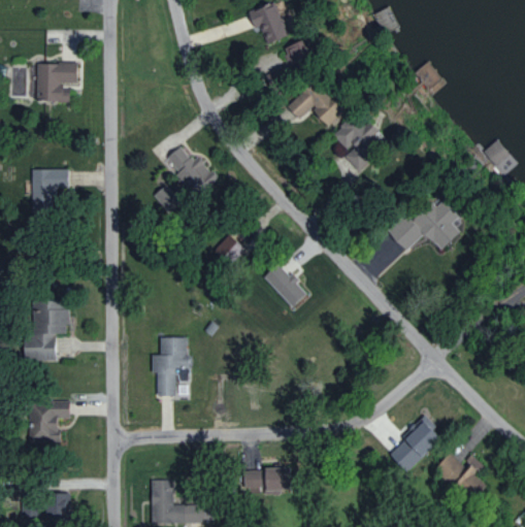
[(249,9),(252,26),(262,24),(265,41),(283,38),(276,4),(249,9)]
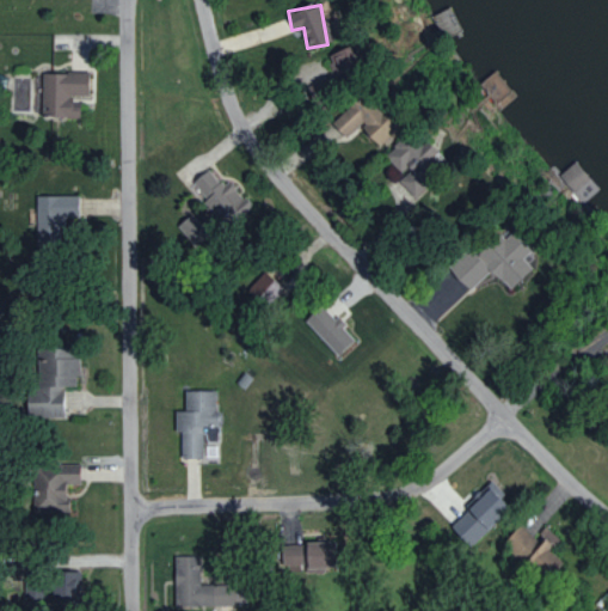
[(42,117),(80,117),(81,98),(88,98),(90,73),(43,72),(42,117)]
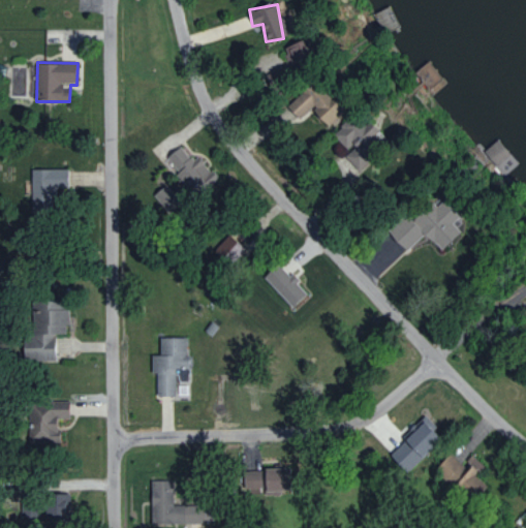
[(286,106),(298,119),(317,100),(306,88),(286,106)]
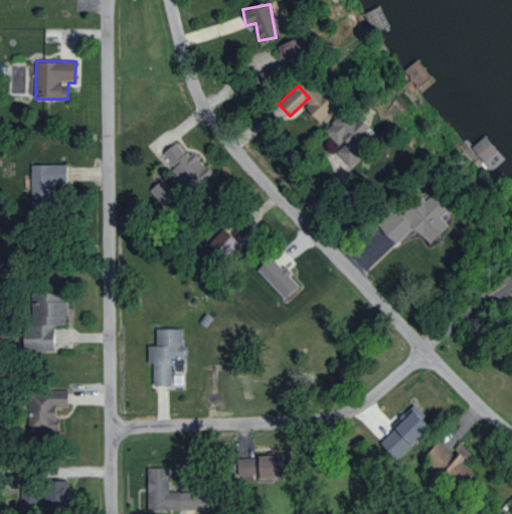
[(308,114),(319,124),(332,109),(321,99),(308,114)]
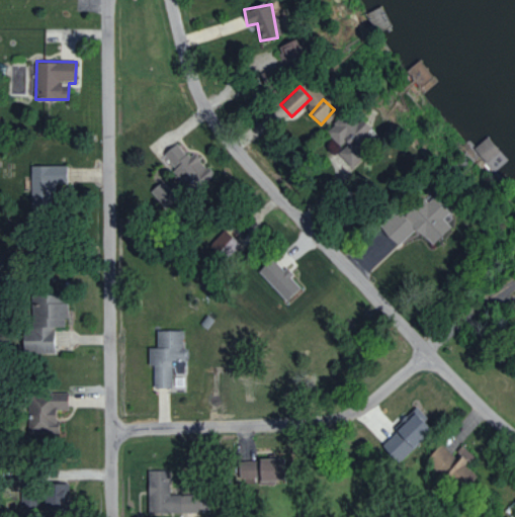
[(374,140),(346,110),(325,132),(340,148),(336,152),(351,167),(364,154),(362,152),(374,140)]
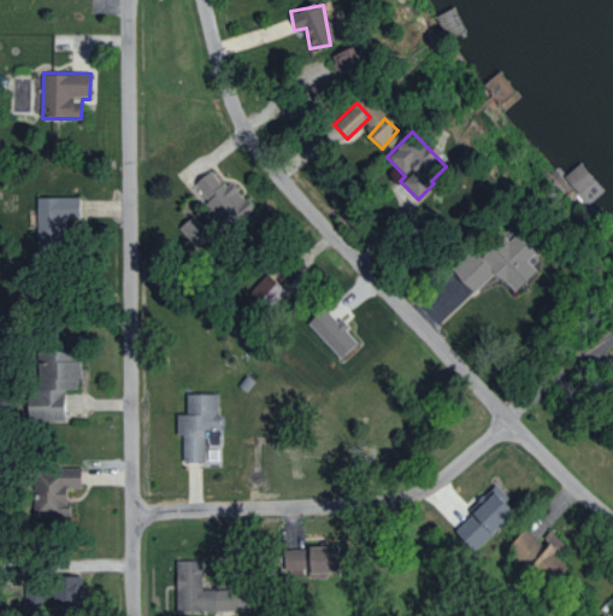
[(596,180),(582,163),(565,177),(581,194),(596,180)]
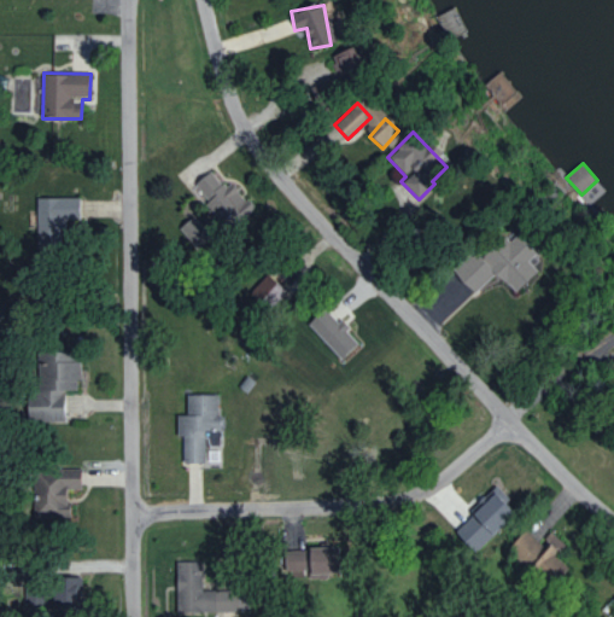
[(234,231),(255,213),(214,168),(193,186),(234,231)]
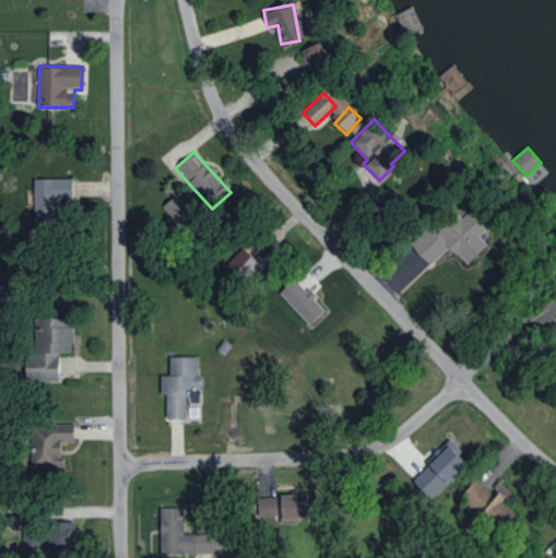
[(71,199),(72,179),(35,178),(34,209),(57,210),(58,198),(71,199)]
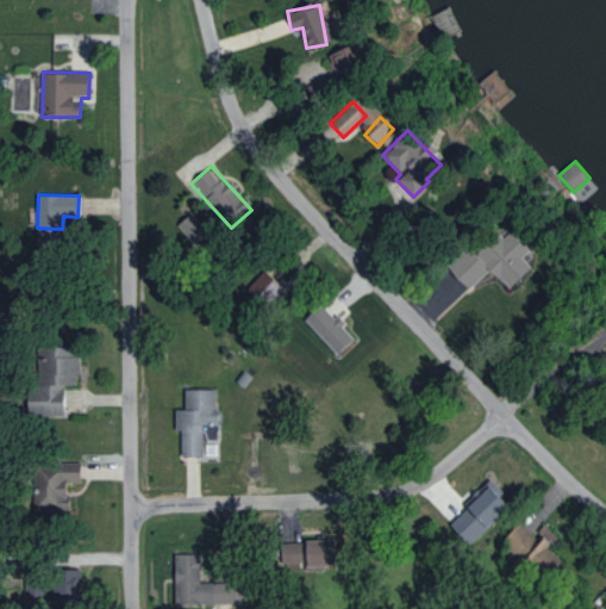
[(176,228),(197,246),(211,230),(191,212),(176,228)]
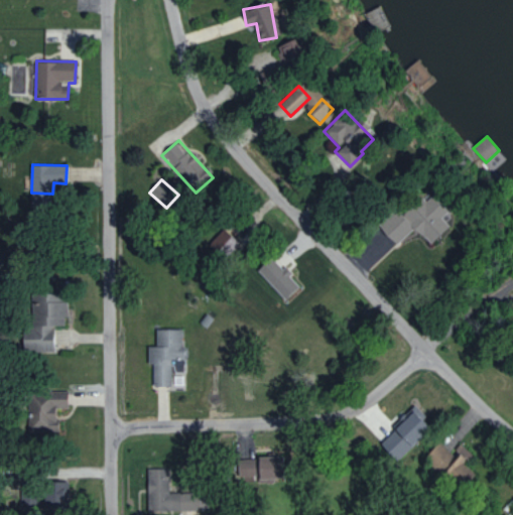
[(428,243),(453,221),(424,189),(400,213),(396,209),(378,226),(396,245),(414,228),(428,243)]
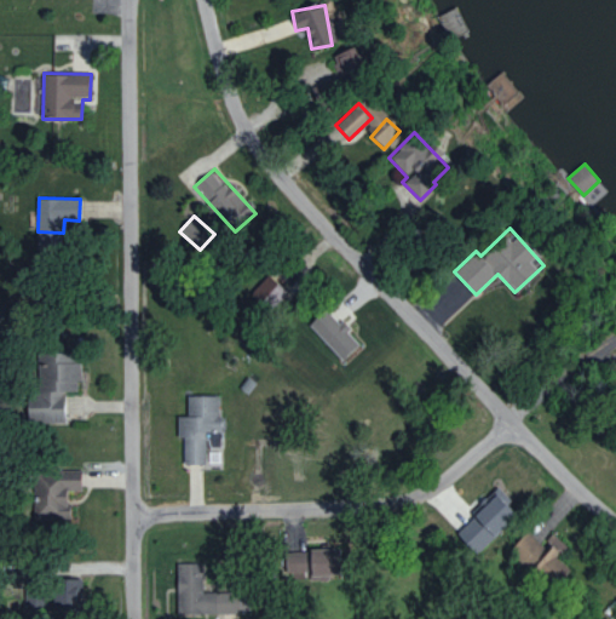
[(343,328),(326,309),(309,325),(343,361),(360,344),(344,327),(343,328)]
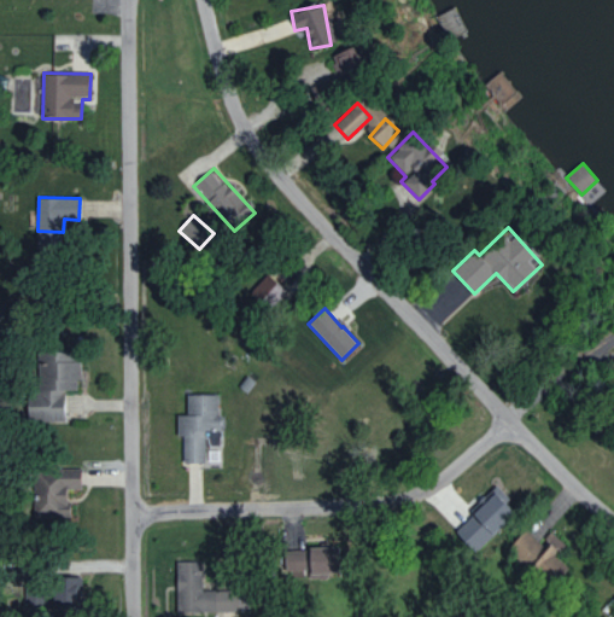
[(40,393),(28,393),(28,421),(66,421),(65,391),(80,390),(80,361),(63,362),(63,353),(39,354),(40,393)]
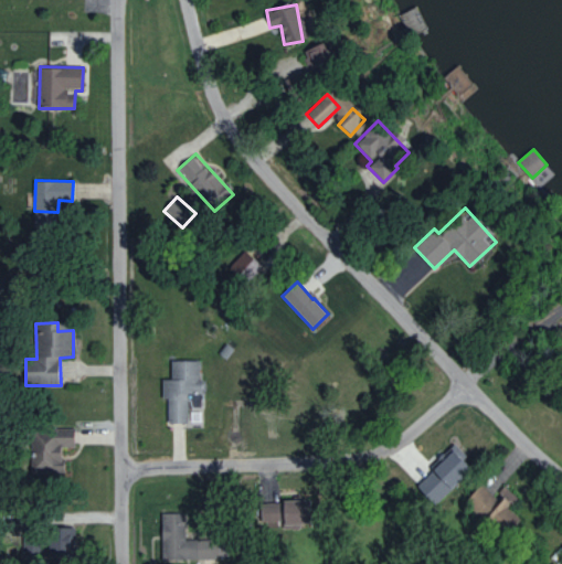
[(188,423),(188,395),(201,394),(200,361),(171,361),(171,380),(162,380),(162,398),(168,398),(168,424),(188,423)]
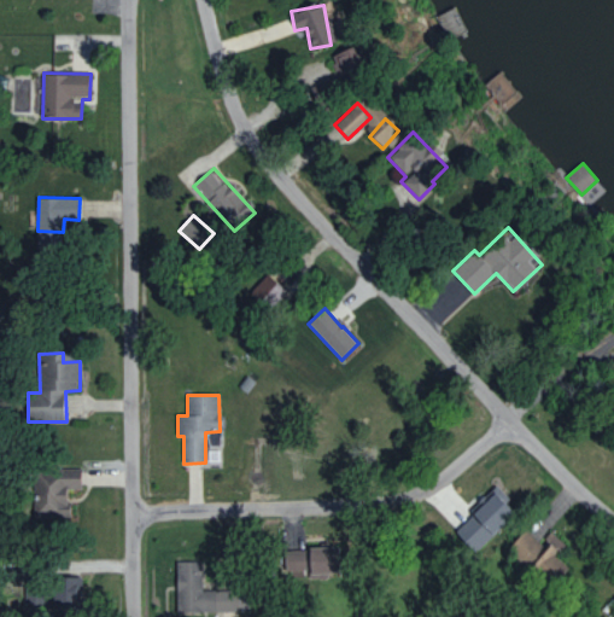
[(36,470),(34,517),(66,518),(68,489),(83,489),(85,471),(36,470)]
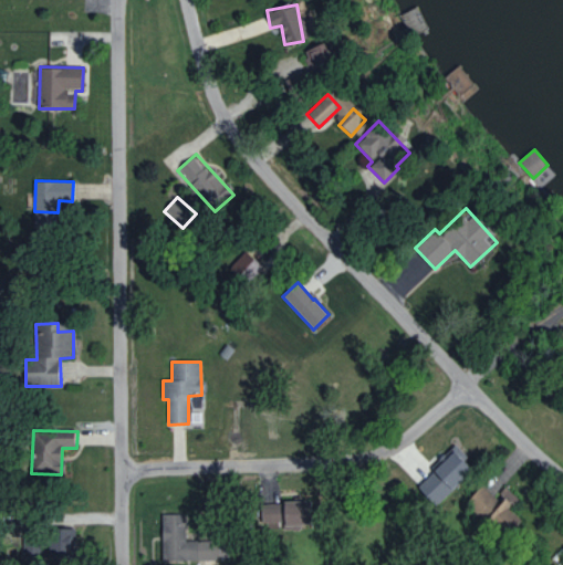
[(417,487),(434,505),(475,468),(457,449),(417,487)]
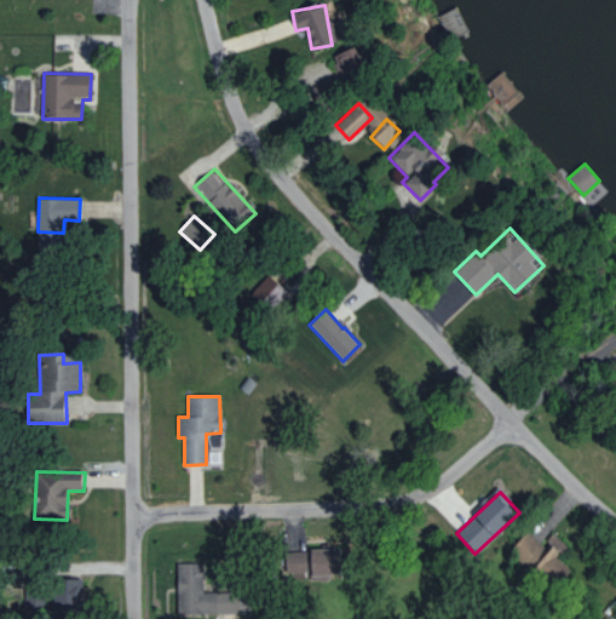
[(571,569),(560,557),(569,550),(557,534),(542,546),(531,532),(512,546),(546,589),(571,569)]
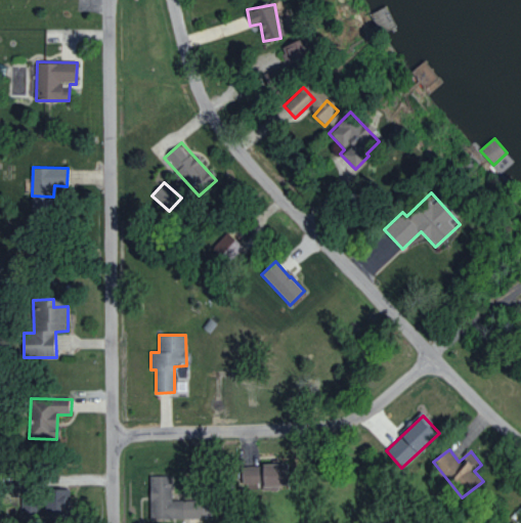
[(242,466),(243,489),(285,487),(284,465),(242,466)]
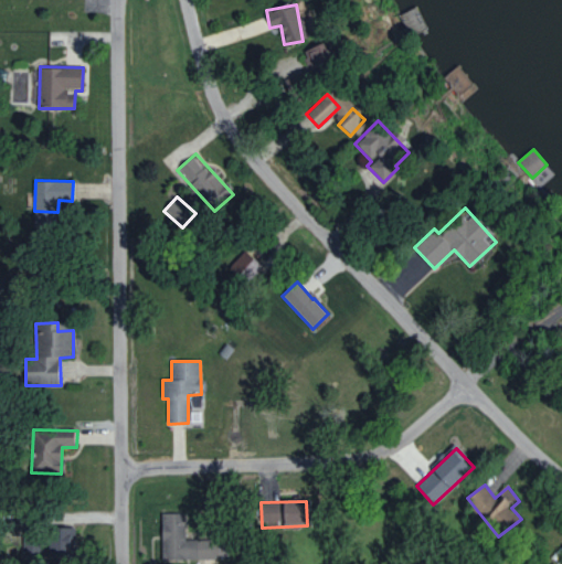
[(163,560),(202,560),(202,540),(186,540),(186,511),(162,511),(163,560)]
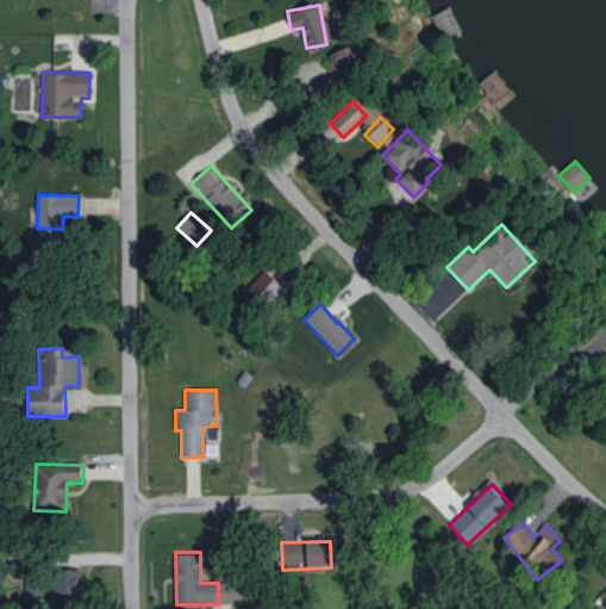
[(62,580),(45,579),(44,603),(81,604),(81,570),(62,570),(62,580)]
